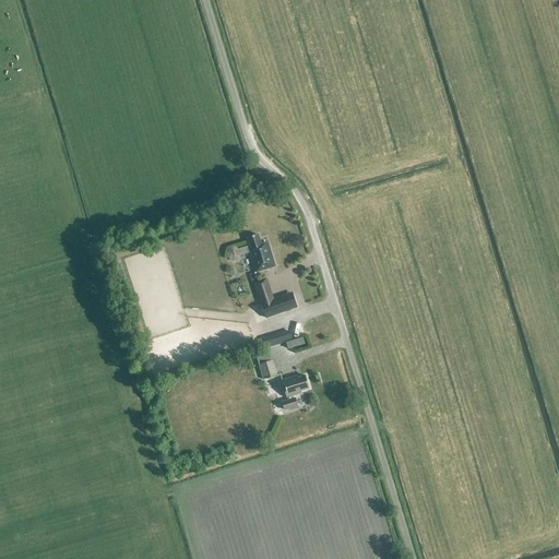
[(250,252),(257,273),(275,266),(269,247),(262,248),(258,235),(248,238),(251,251),(250,252)]
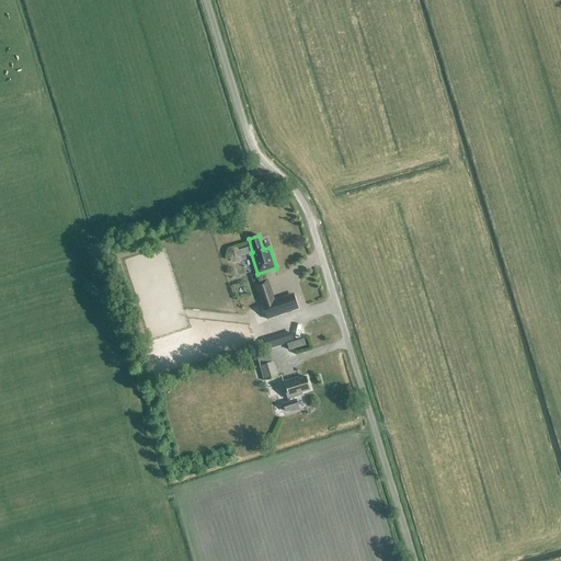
[(294,296),(263,307),(267,319),(298,309),(294,296)]
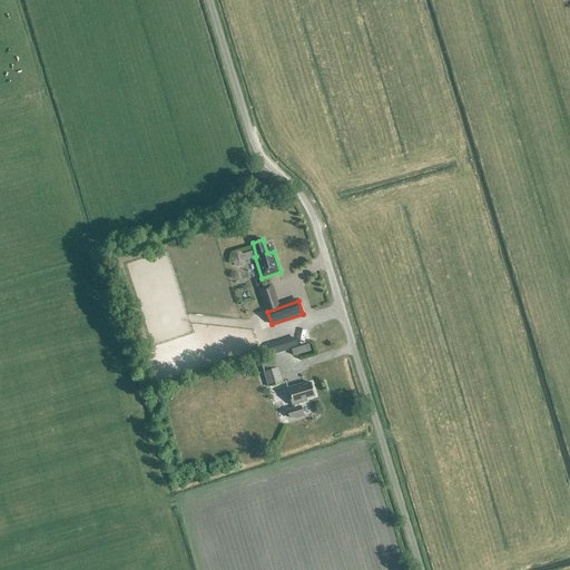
[(298,347),(295,337),(282,342),(284,351),(298,347)]
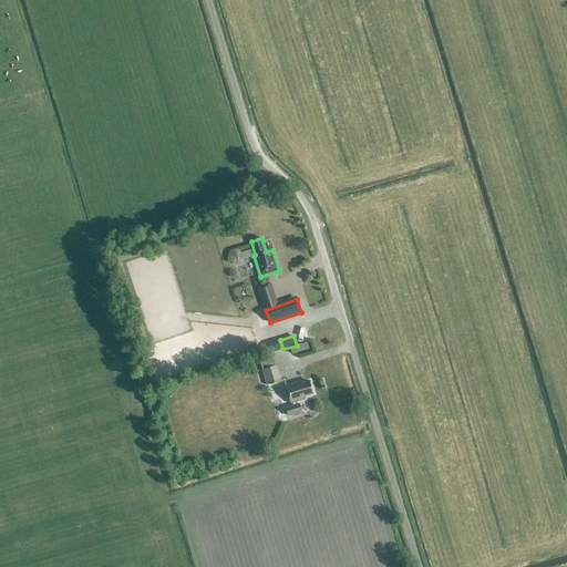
[(275,367),(272,359),(260,363),(263,371),(267,385),(281,381),(277,367),(275,367)]
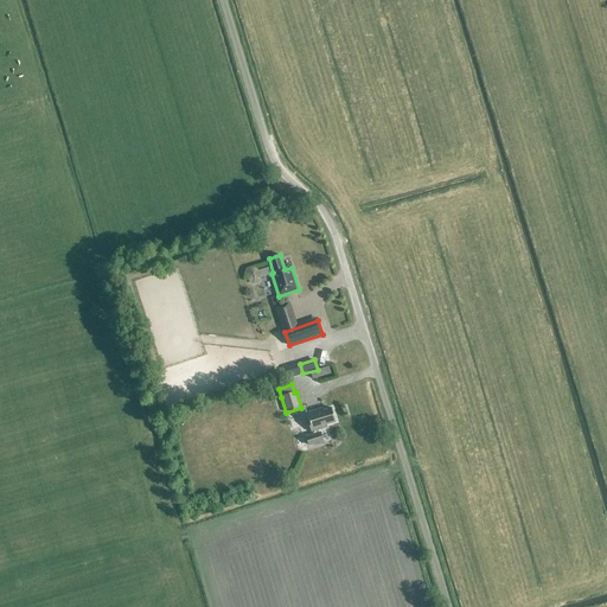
[(326,425),(336,422),(332,408),(323,411),(321,409),(306,414),(312,432),(313,432),(314,435),(307,438),(310,446),(314,443),(315,446),(324,443),(320,433),(319,434),(318,430),(327,427),(326,425)]
